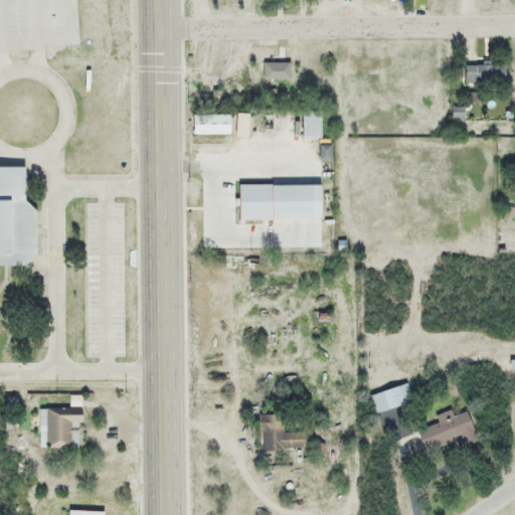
[(285,55),(262,56),(262,79),(295,78),(294,66),(285,67),(285,55)]
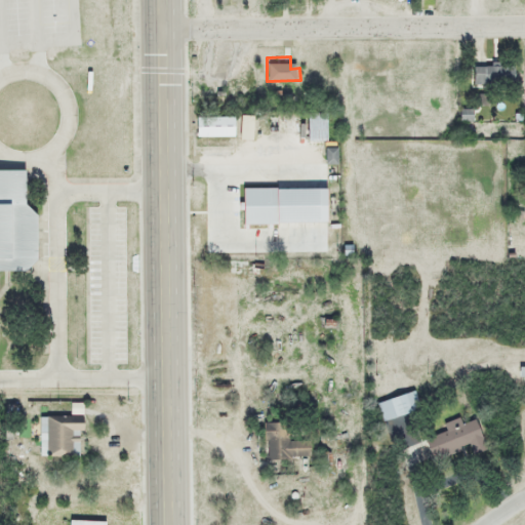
[(512,85),(512,67),(472,67),(472,85),(512,85)]
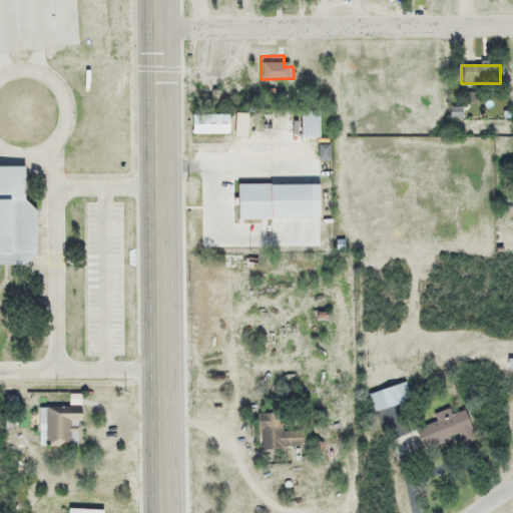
[(314,138),(314,110),(297,110),(297,138),(314,138)]
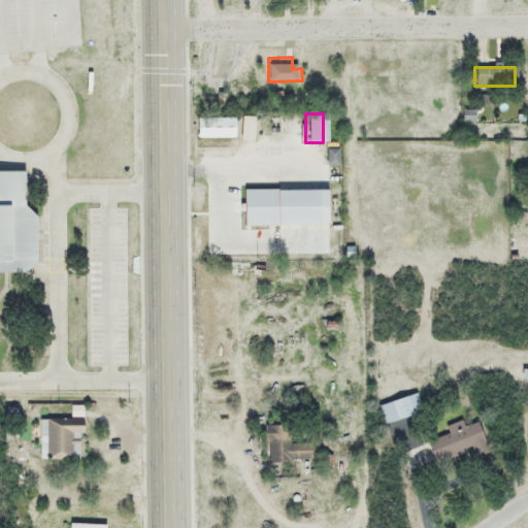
[(194,138),(232,138),(232,118),(194,118),(194,138)]
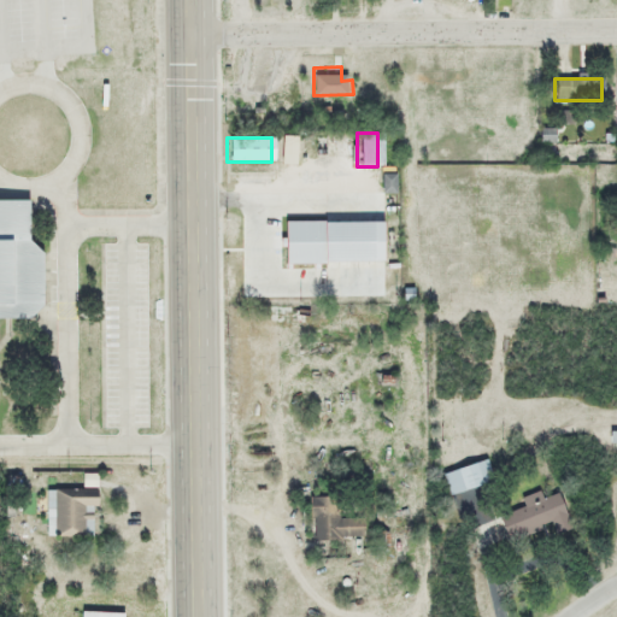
[(0,321),(33,321),(33,200),(0,200),(0,321)]
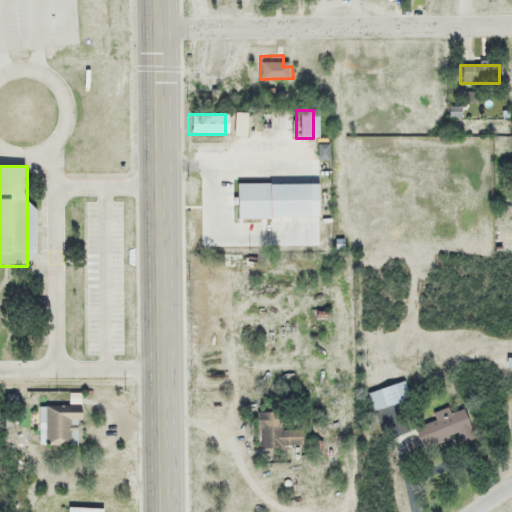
[(366,394),(371,412),(409,401),(403,383),(366,394)]
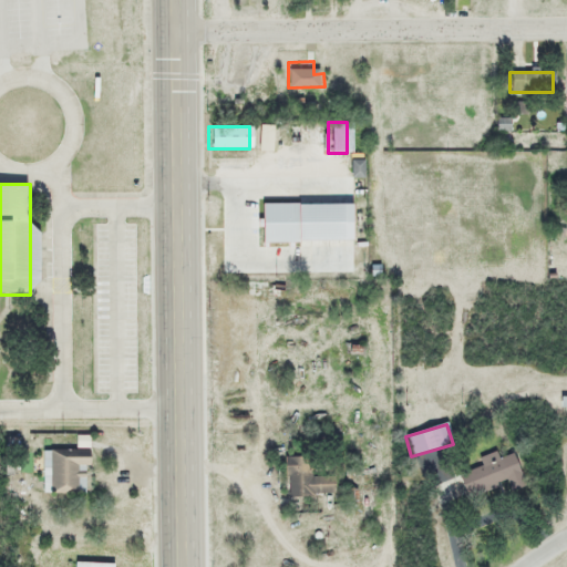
[(44,452),(45,494),(76,493),(75,466),(92,466),(91,451),(44,452)]
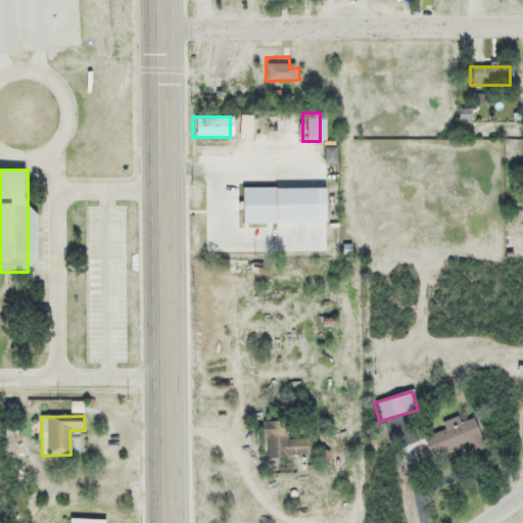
[(484,448),(471,418),(460,423),(459,420),(420,436),(431,461),(465,446),(469,455),(484,448)]
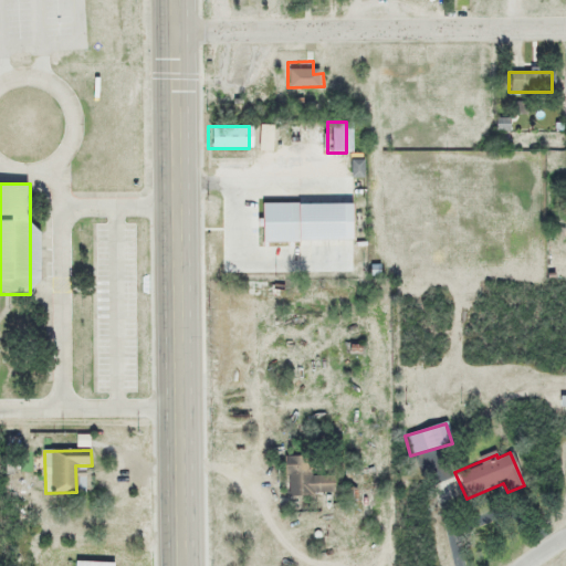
[(332,495),(331,472),(308,473),(308,457),(285,457),(285,496),(332,495)]
